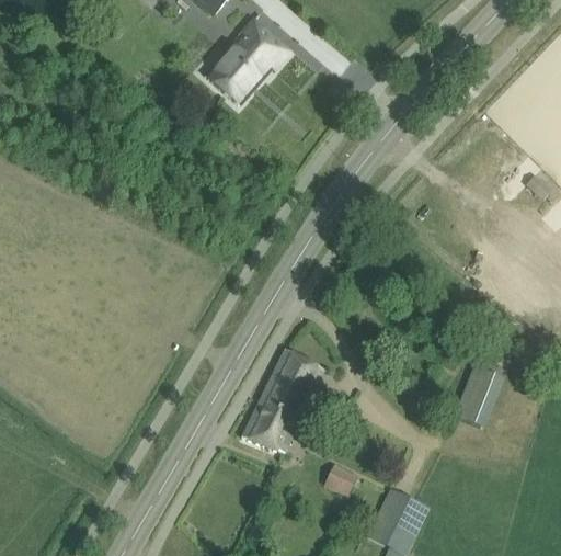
[(198,0),(214,13),(225,0),(198,0)]
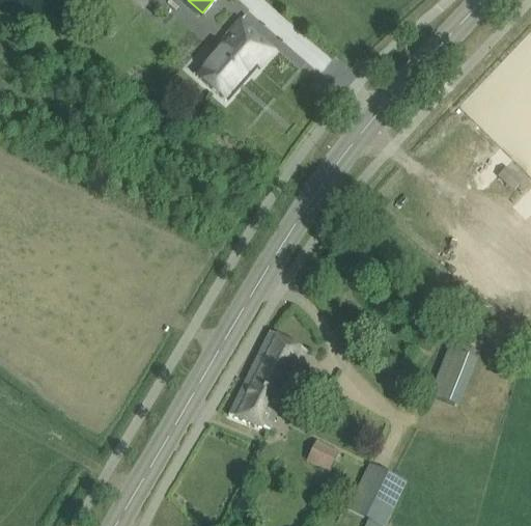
[(260,64),(276,47),(241,17),(224,34),(228,38),(198,72),(198,71),(197,72),(226,98),(256,62),(260,64)]
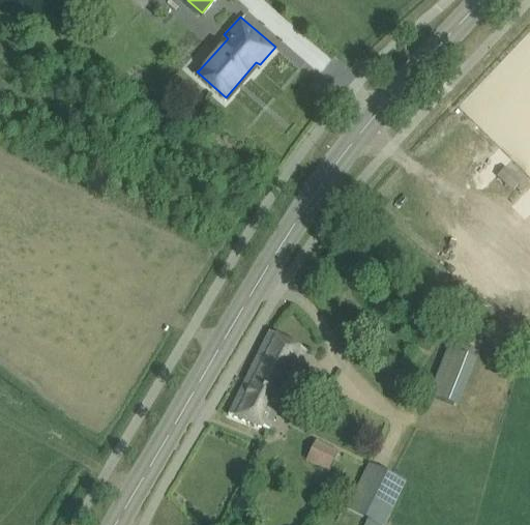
[(229,411),(247,420),(266,430),(307,346),(269,327),(229,411)]
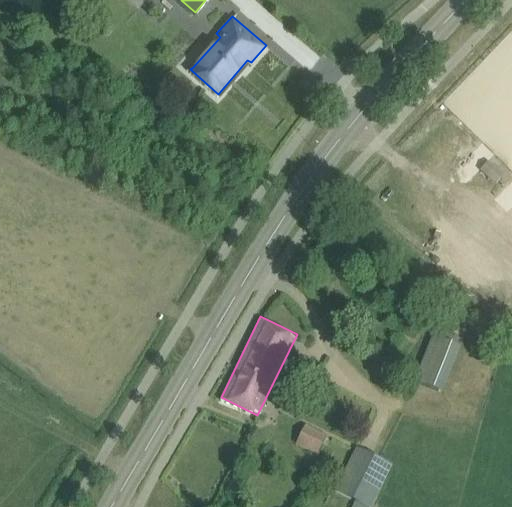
[(443,388),(461,345),(432,333),(415,377),(443,388)]
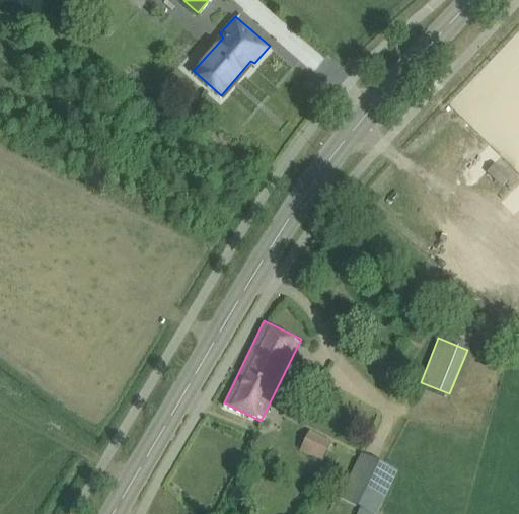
[(308,428),(299,447),(321,457),(330,438),(308,428)]
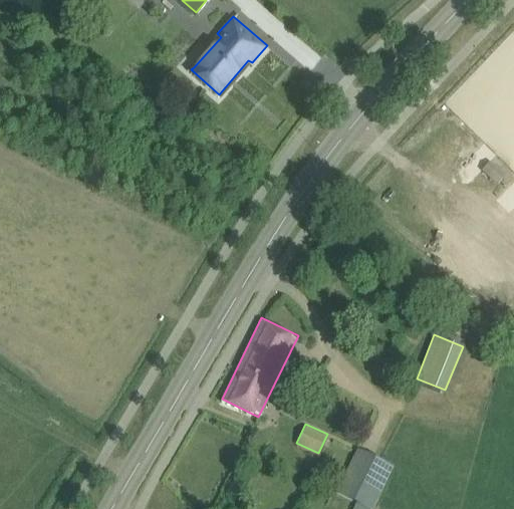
[(371,508),(395,464),(357,446),(336,490),(355,499),(350,508),(368,508),(369,507),(371,508)]
